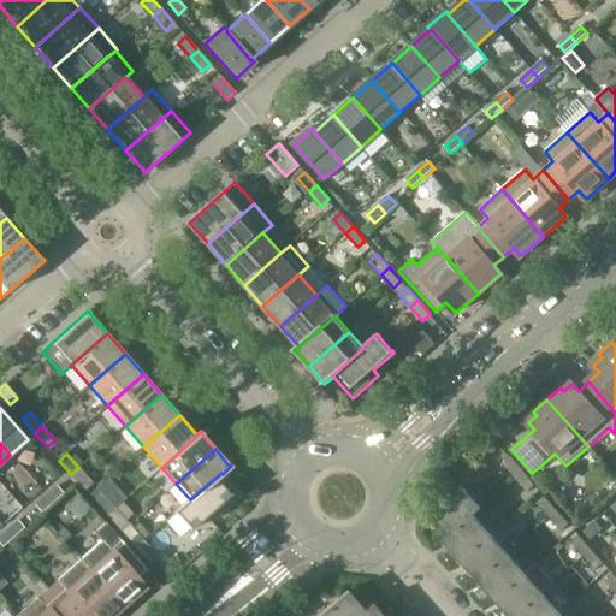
[(502,465),(515,478),(522,472),(510,457),(502,465)]
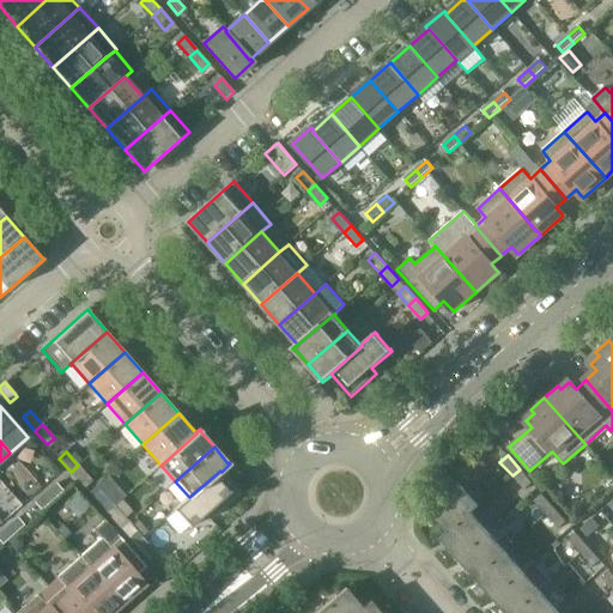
[(78,466),(71,472),(83,485),(90,479),(78,466)]
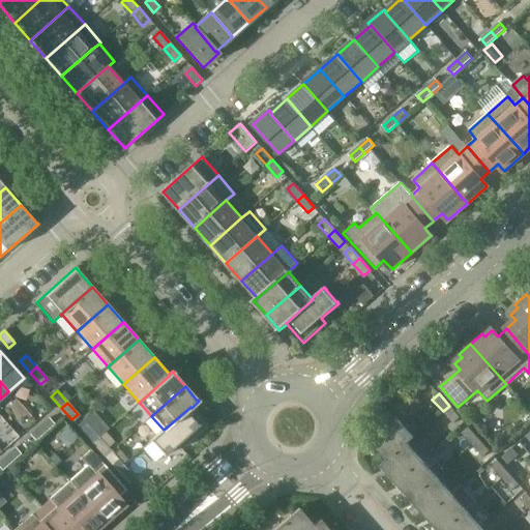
[(449,406),(443,411),(453,423),(461,417),(449,406)]
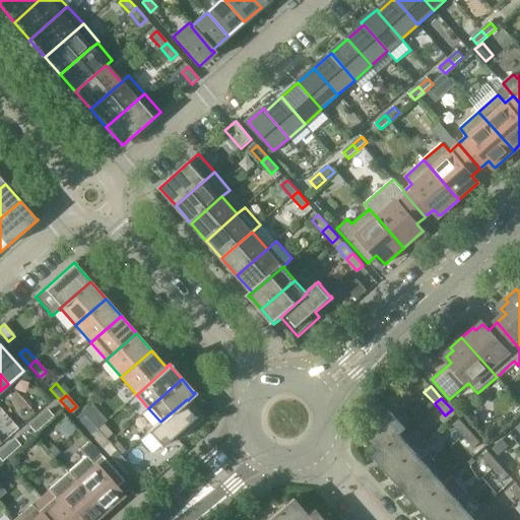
[(204,418),(188,400),(187,399),(160,421),(159,420),(147,433),(148,434),(149,433),(160,446),(159,447),(161,448),(178,433),(182,438),(204,418)]
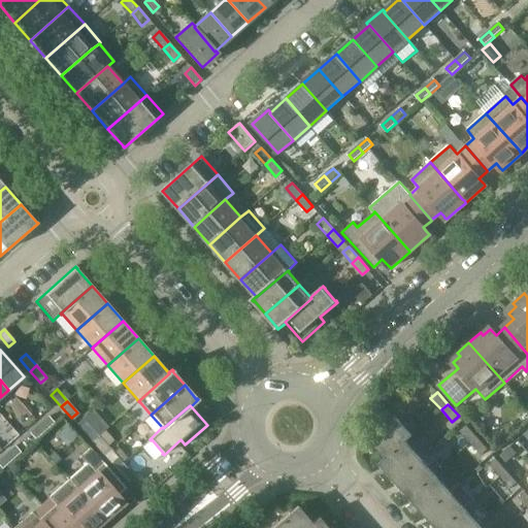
[(39,426),(45,432),(55,423),(48,417),(39,426)]
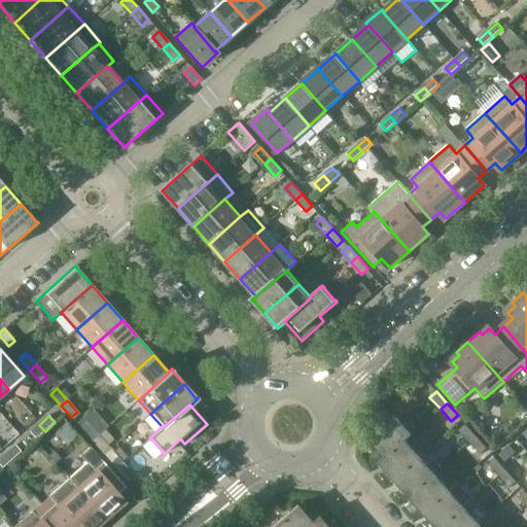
[(405,441),(406,441),(412,434),(396,417),(371,441),(372,441),(385,456),(386,457),(405,441)]
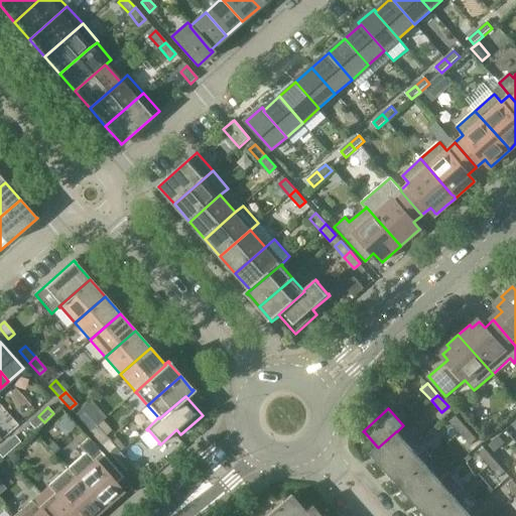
[(80,420),(90,431),(96,426),(86,415),(80,420)]
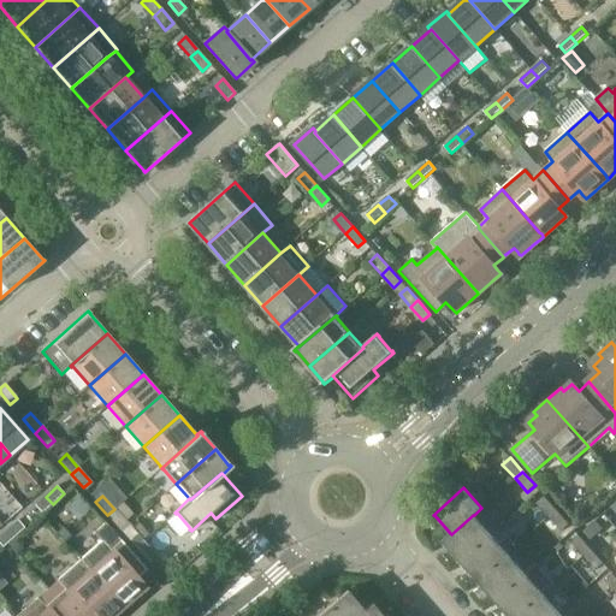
[(557,510),(545,496),(537,503),(549,517),(557,510)]
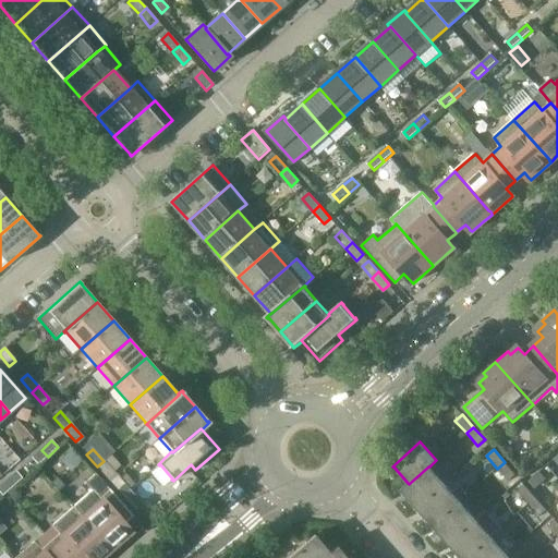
[(38,464),(48,457),(41,450),(32,458),(38,464)]
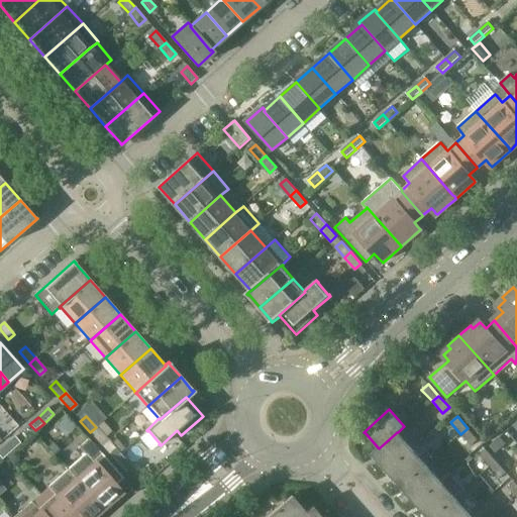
[(96,427),(90,432),(99,443),(105,438),(96,427)]
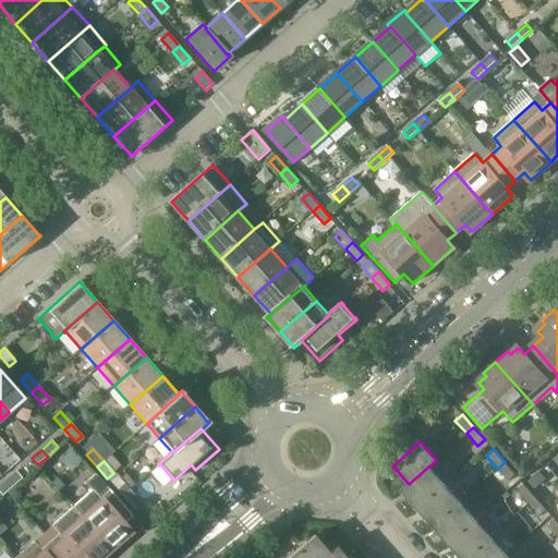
[(505,462),(497,469),(509,482),(516,475),(505,462)]
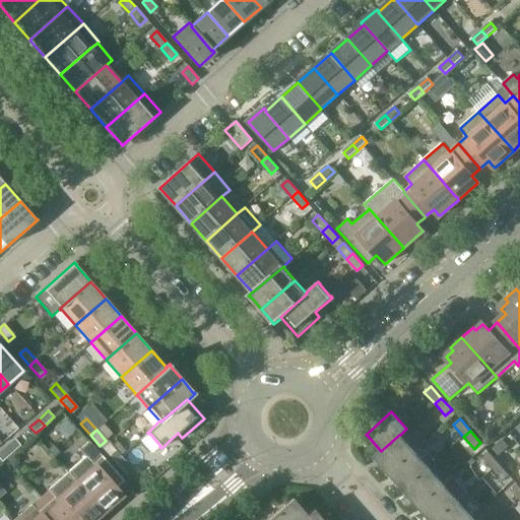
[(381,451),(380,450),(374,456),(388,473),(414,451),(400,435),(399,435),(381,451)]
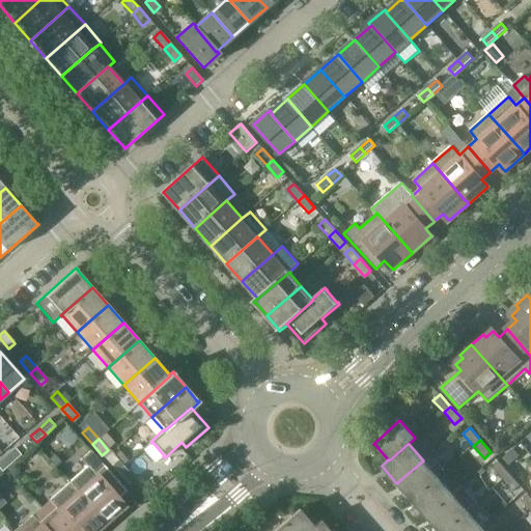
[(16,449),(6,457),(11,465),(15,460),(21,455),(16,449)]
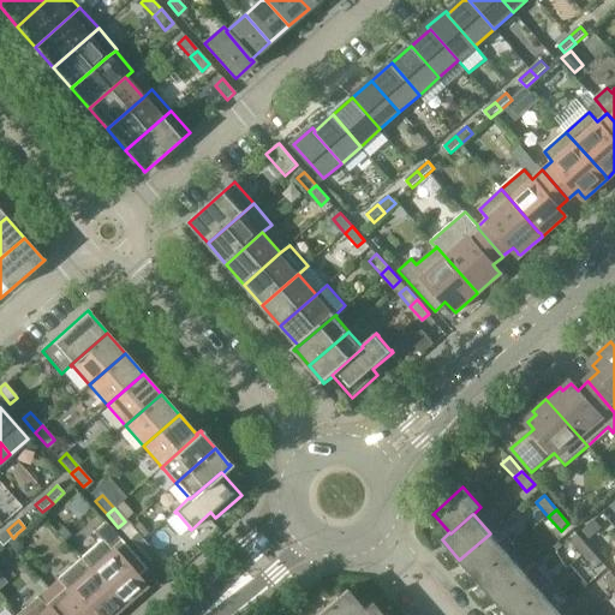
[(595,520),(583,531),(590,538),(602,527),(595,520)]
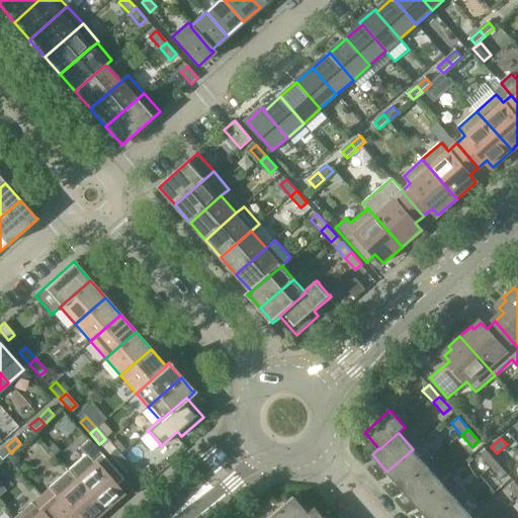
[(86,454),(67,471),(102,510),(120,494),(112,485),(121,477),(88,439),(79,447),(86,454)]
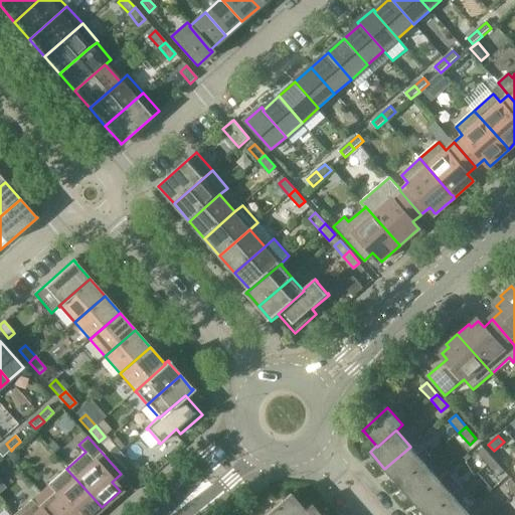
[(104,448),(114,459),(120,453),(110,442),(104,448)]
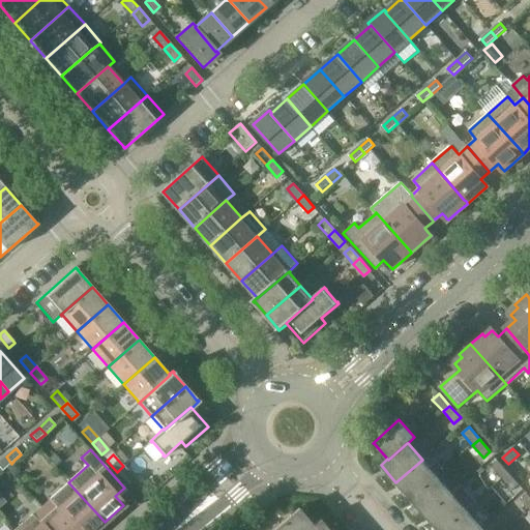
[(6,468),(11,464),(6,457),(0,462),(0,468),(2,471),(6,468)]
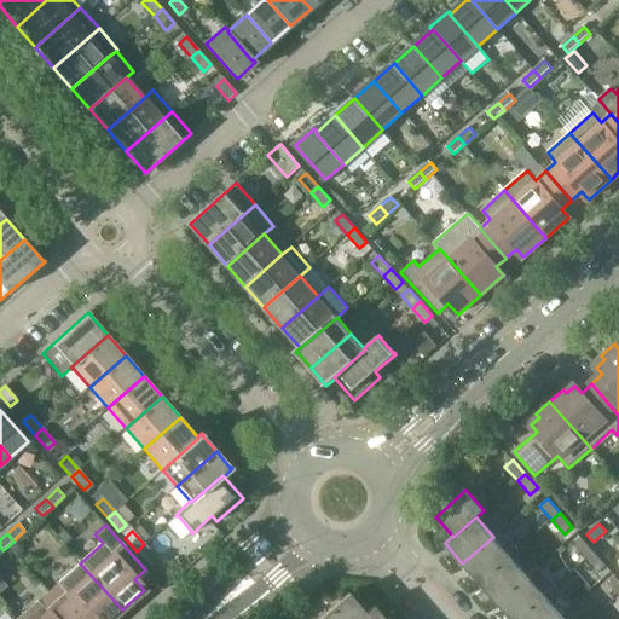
[(13,542),(7,547),(16,556),(22,551),(23,543),(17,537),(13,542)]
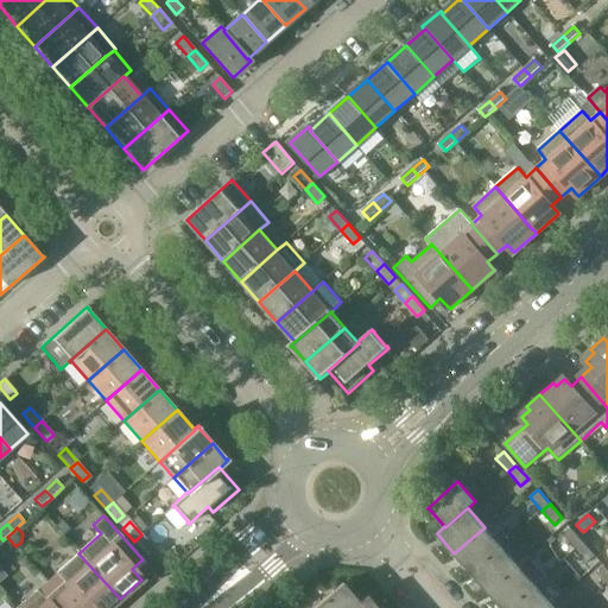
[(472,572),(501,546),(485,527),(454,553),(472,572)]
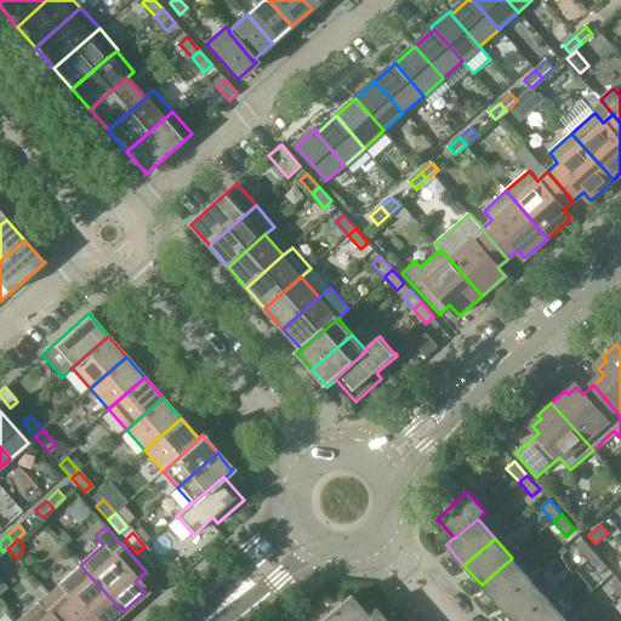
[(575,546),(588,562),(597,554),(584,540),(575,546)]
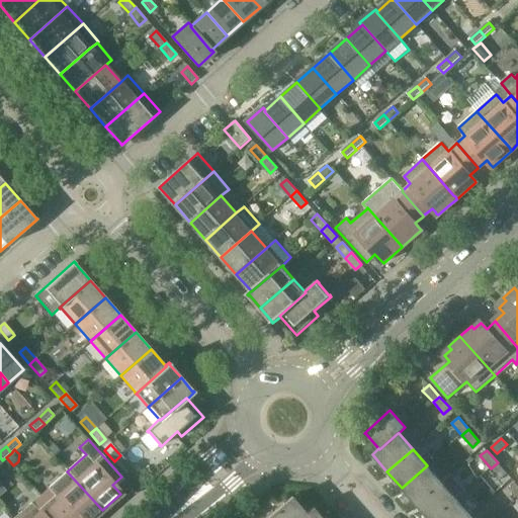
[(120,455),(114,461),(124,472),(131,466),(120,455)]
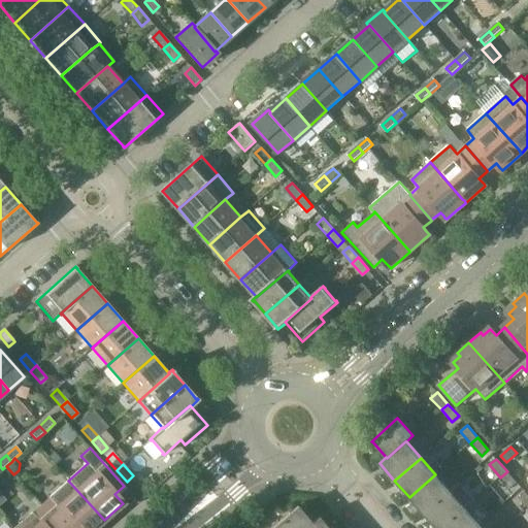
[(518,483),(507,471),(500,477),(510,489),(518,483)]
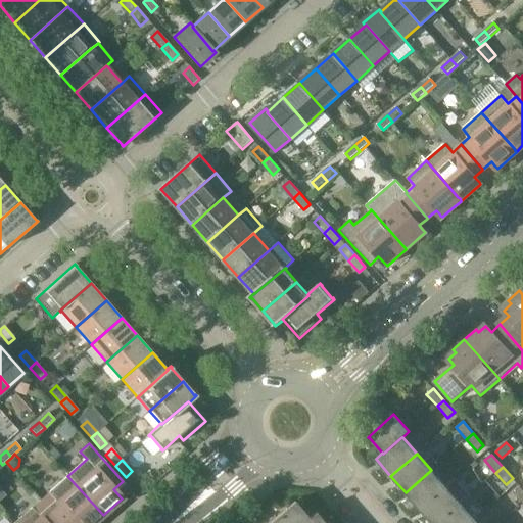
[(406,492),(420,509),(445,486),(431,470),(406,492)]
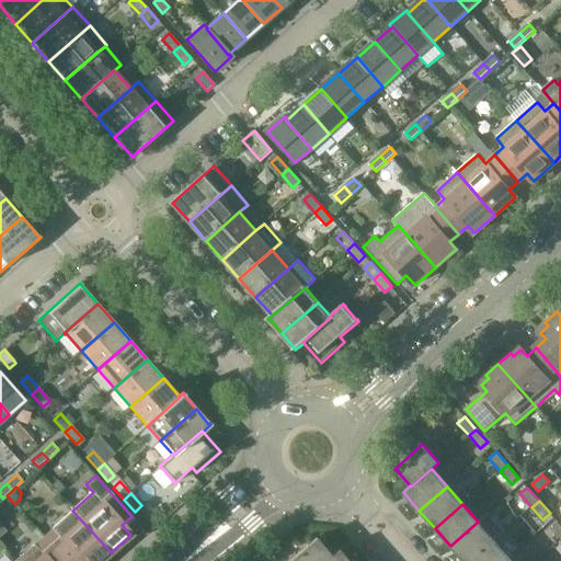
[(60,537),(50,545),(65,560),(101,560),(110,553),(111,552),(72,511),(53,528),(60,537)]
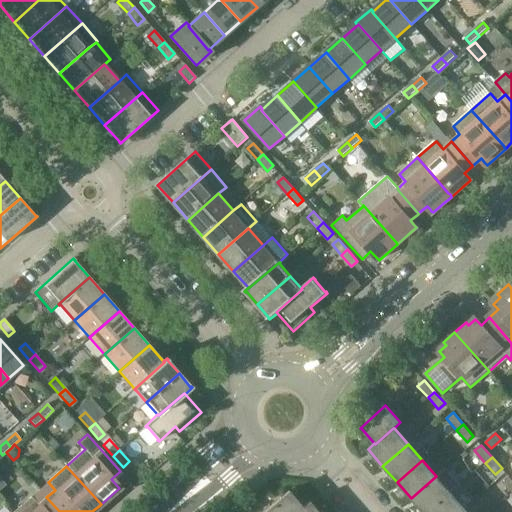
[(411,498),(423,511),(428,511),(450,493),(436,476),(411,498)]
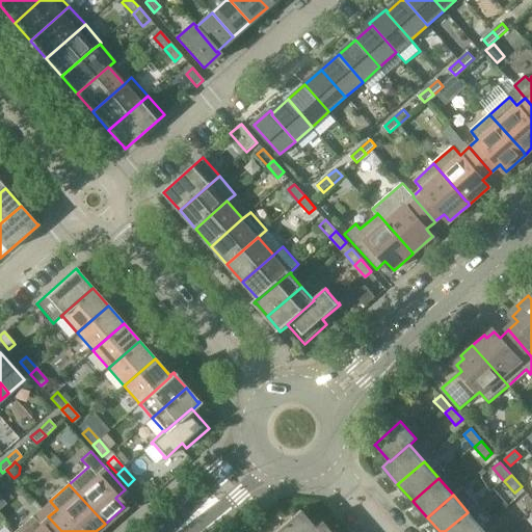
[(523,502),(531,512),(531,498),(530,496),(523,502)]
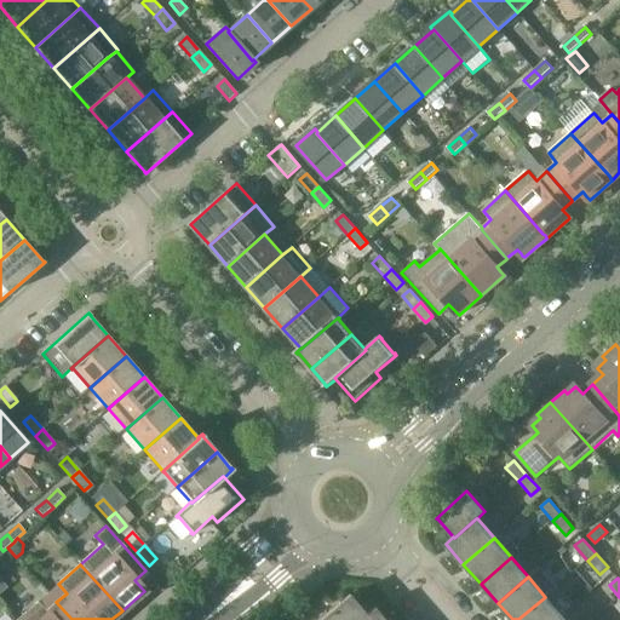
[(360,619),(366,615),(366,614),(349,596),(350,596),(349,595),(319,619),(360,619)]
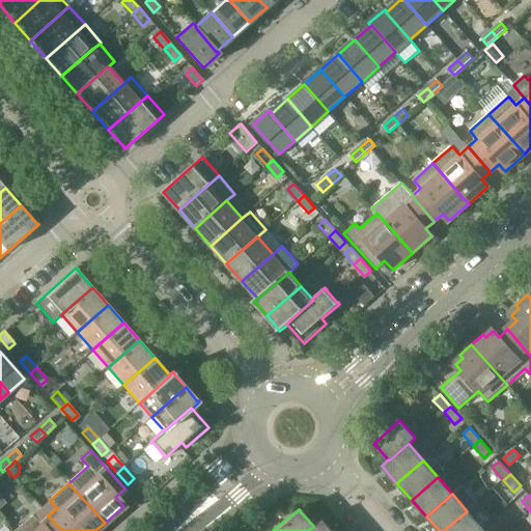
[(444,530),(478,530),(482,528),(467,511),(444,530)]
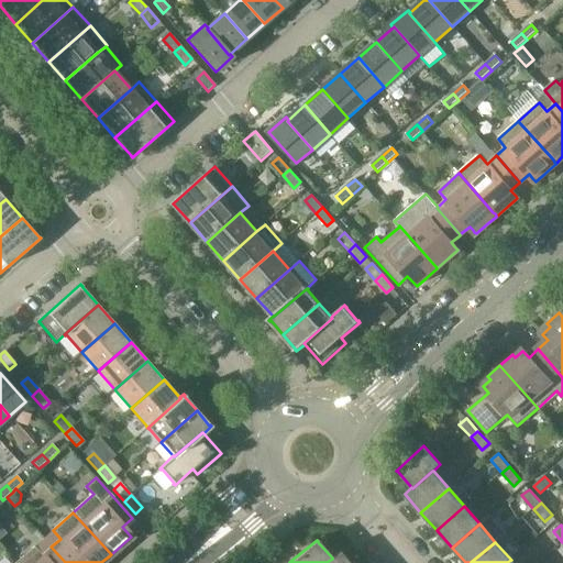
[(34,547),(14,562),(65,562),(51,547),(42,555),(34,547)]
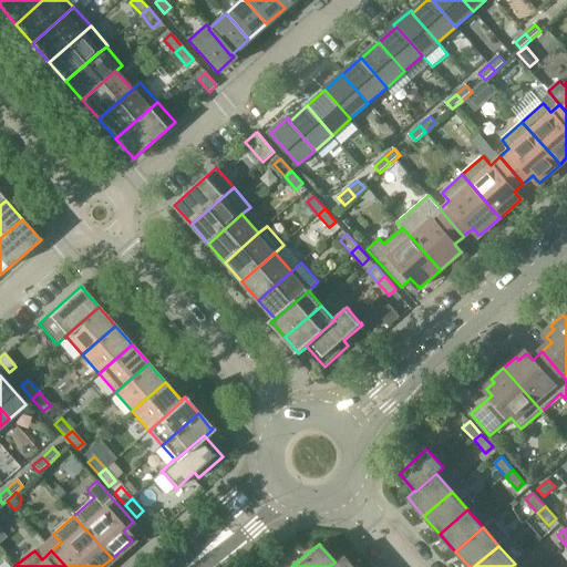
[(341,556),(334,562),(334,563),(329,566),(350,566),(342,557),(342,556),(341,556)]
